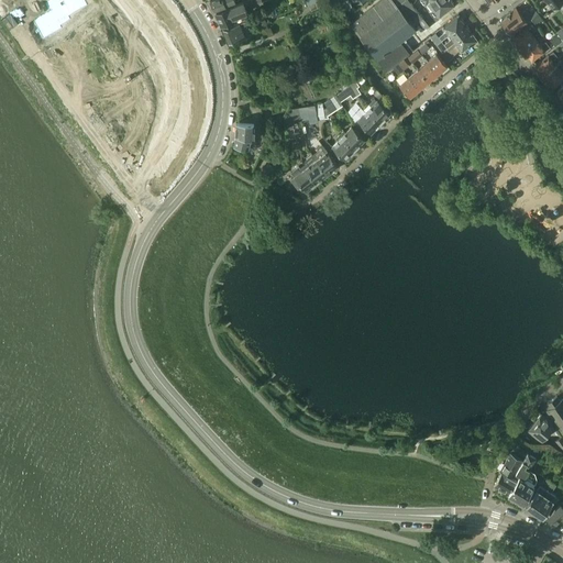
[(36,0),(41,7),(43,4),(47,12),(66,0),(36,0)]
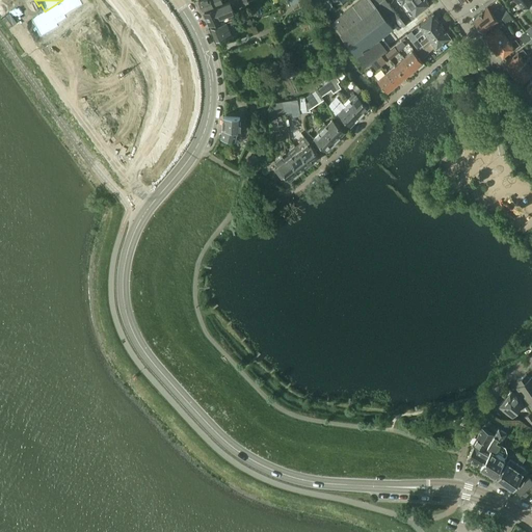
[(202,10),(213,5),(221,1),(220,0),(200,0),(197,1),(202,10)]
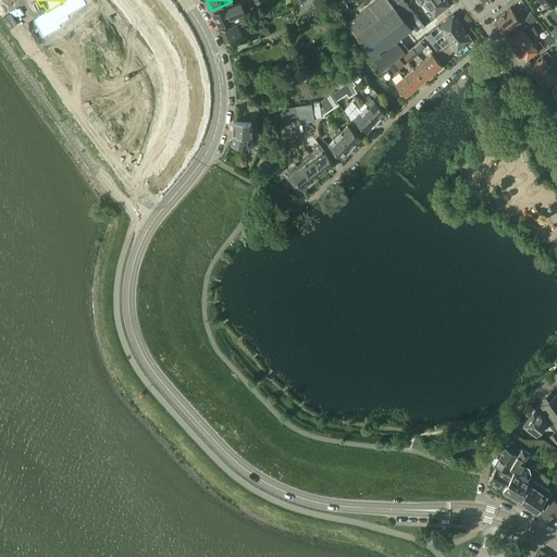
[(225,8),(212,13),(219,26),(232,20),(231,17),(244,11),(244,10),(260,2),(258,0),(242,0),(226,8),(225,8)]
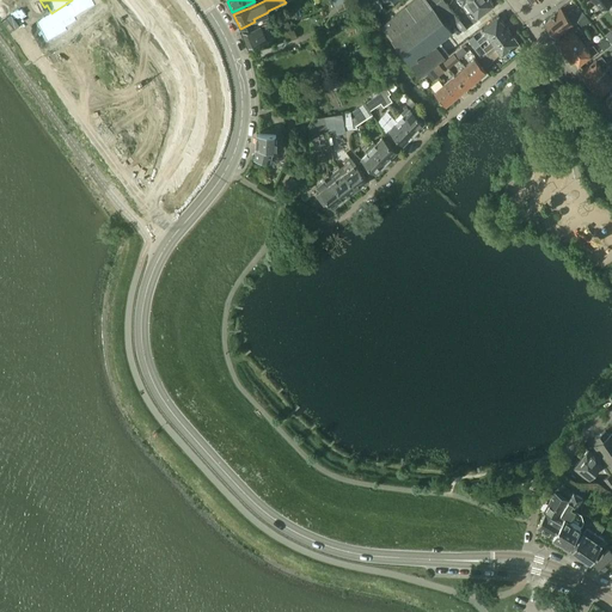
[(432,67),(436,62),(445,56),(435,44),(451,31),(447,26),(433,5),(432,6),(426,0),(412,0),(380,26),(420,77),(426,72),(432,67)]
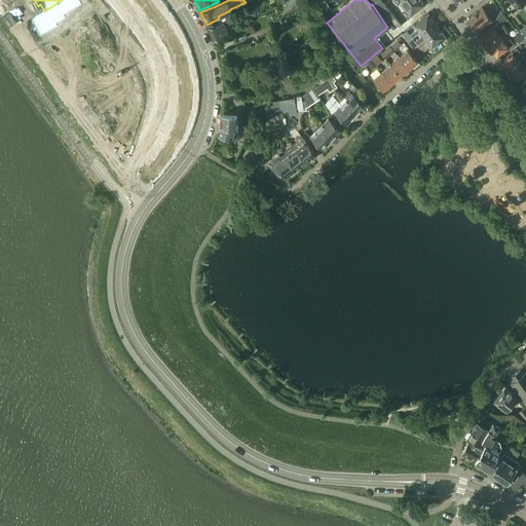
[(377,0),(372,4),(384,23),(388,20),(389,21),(390,20),(395,16),(380,0),(377,0)]
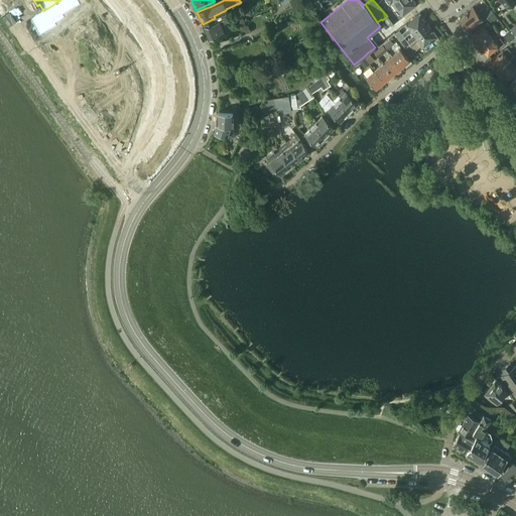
[(385,0),(394,11),(407,0),(385,0)]
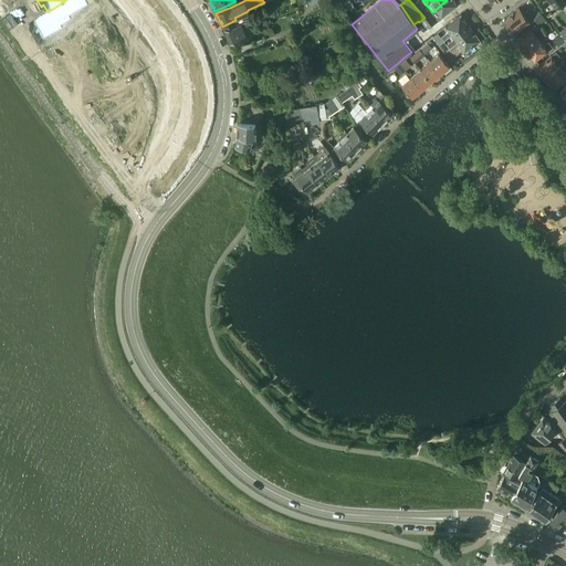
[(447,0),(432,12),(438,20),(450,10),(450,9),(456,6),(456,3),(452,0),(447,0)]
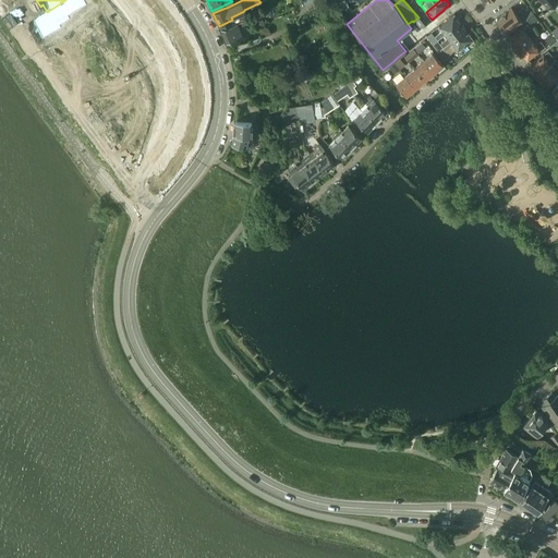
[(263,8),(266,16),(271,14),(268,5),(263,8)]
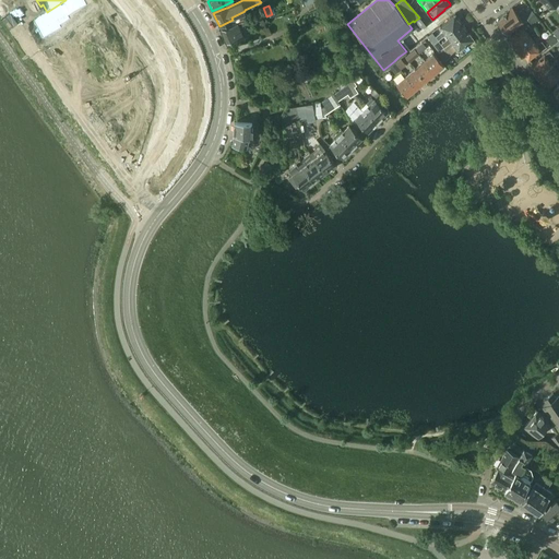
[(498,21),(497,22),(506,34),(507,33),(522,22),(526,19),(528,18),(531,15),(532,14),(533,13),(527,6),(522,9),(524,12),(519,16),(511,8),(502,14),(502,15),(497,20),(498,21)]
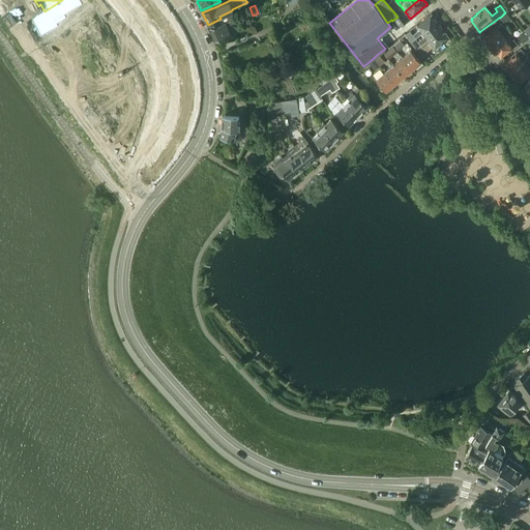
[(415,37),(422,32),(437,21),(431,13),(417,25),(419,29),(412,34),(415,37)]
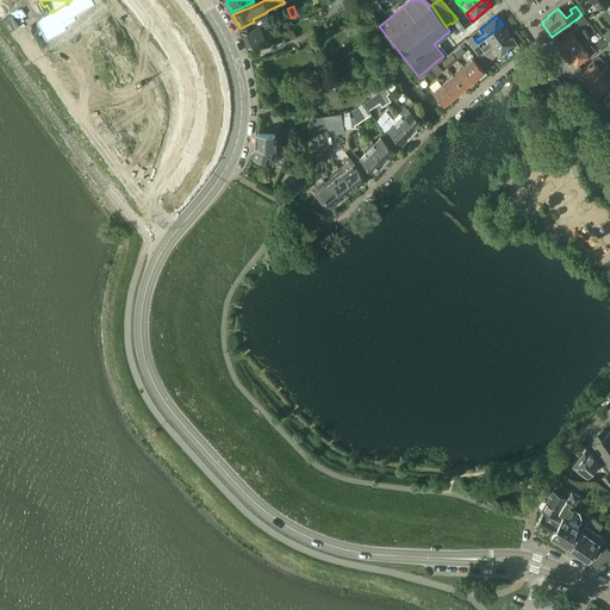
[(583,16),(576,20),(579,25),(586,20),(583,16)]
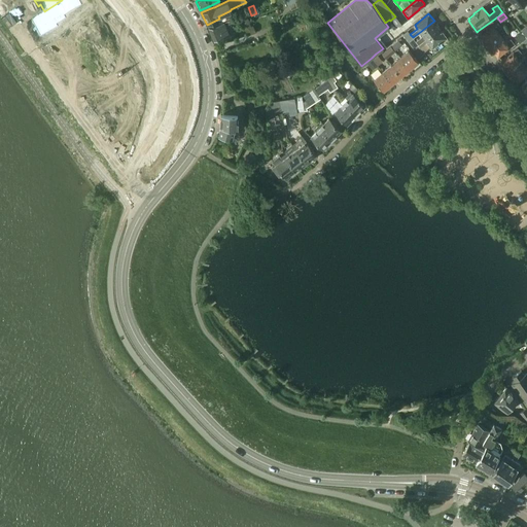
[(208,28),(211,35),(214,41),(224,37),(226,40),(230,38),(229,35),(230,35),(225,26),(233,23),(230,15),(221,20),(222,22),(208,28)]
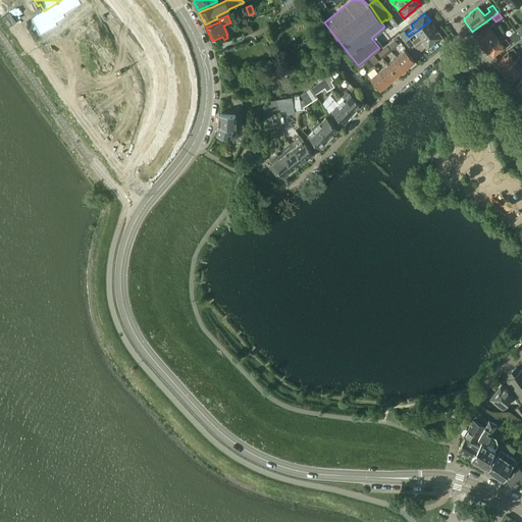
[(240,20),(243,29),(245,36),(253,33),(250,25),(248,25),(245,18),(240,20)]
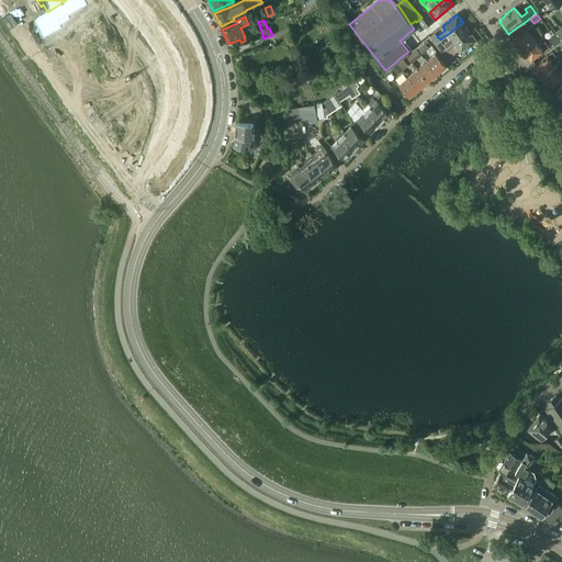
[(444,44),(446,47),(469,30),(463,22),(448,34),(451,37),(444,44)]
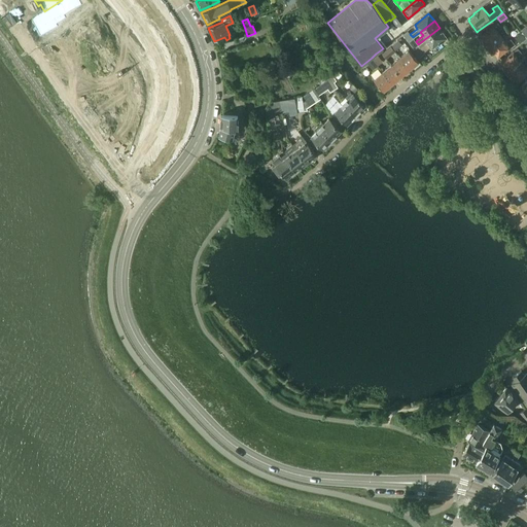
[(497,22),(480,36),(483,39),(483,40),(483,41),(483,42),(487,47),(501,37),(497,31),(496,31),(501,27),(497,22)]
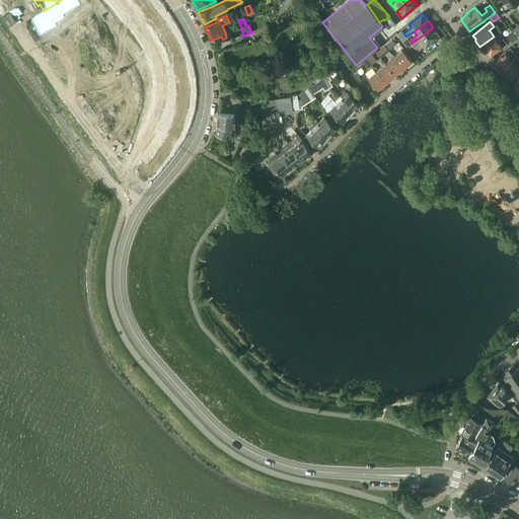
[(433,27),(412,44),(413,45),(412,45),(408,49),(413,55),(424,46),(425,47),(439,35),(433,27)]
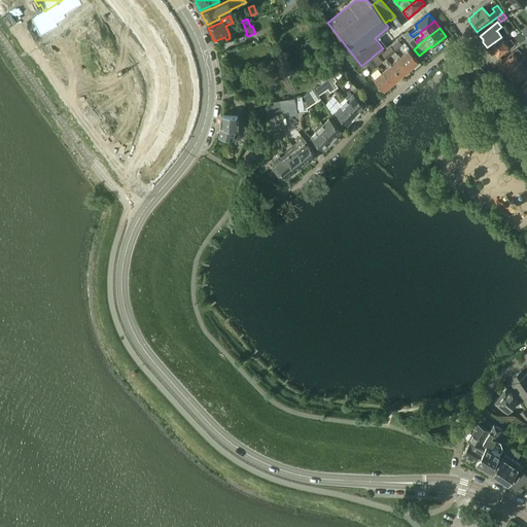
[(408,32),(403,35),(409,41),(413,38),(408,32)]
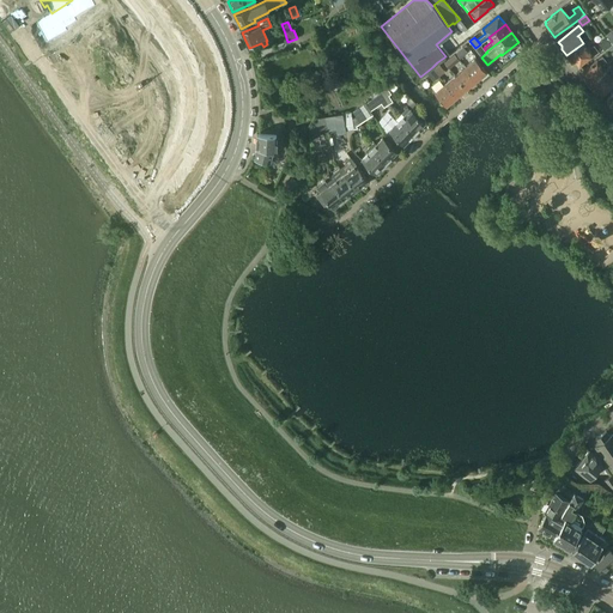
[(606,38),(599,44),(604,50),(611,44),(606,38)]
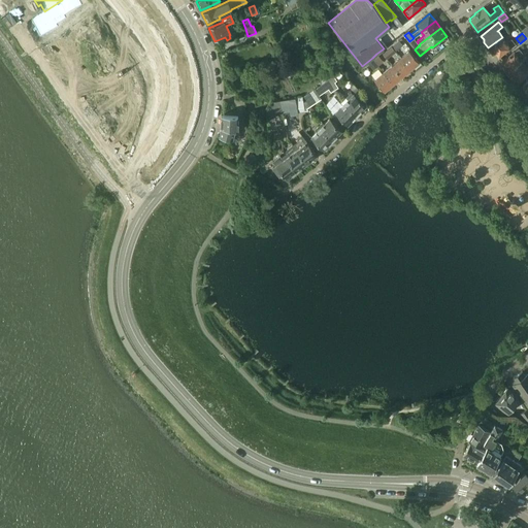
[(502,37),(488,47),(493,54),(495,54),(498,57),(510,47),(510,46),(515,43),(510,39),(506,42),(502,37)]
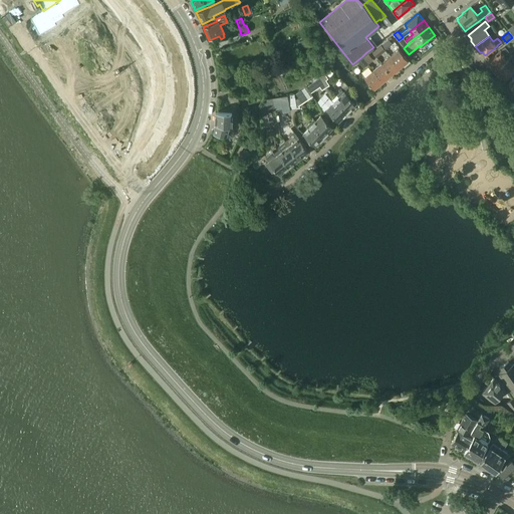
[(388,39),(381,45),(384,49),(384,48),(386,49),(392,44),(388,39)]
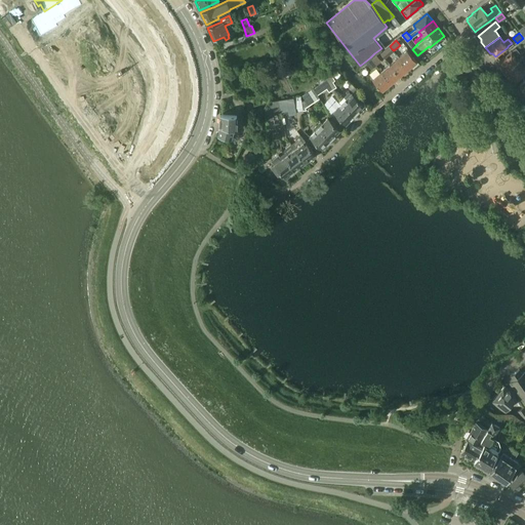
[(511,51),(498,61),(501,65),(500,66),(500,67),(506,73),(519,62),(515,56),(519,53),(516,48),(512,51),(511,51)]
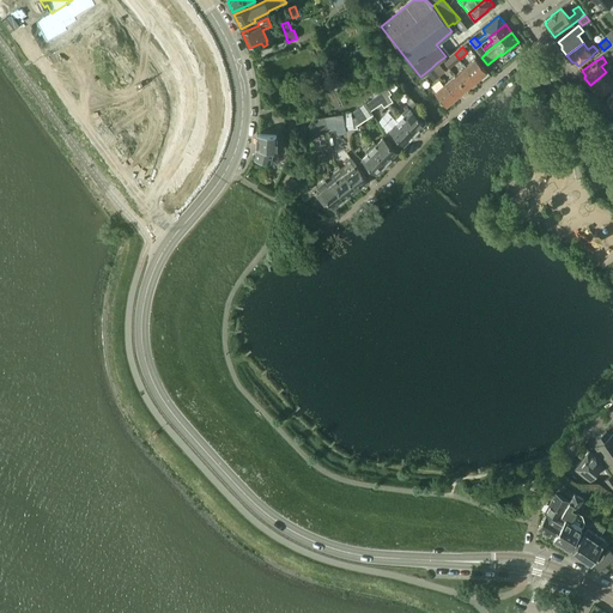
[(465,66),(475,79),(486,71),(474,58),(465,66)]
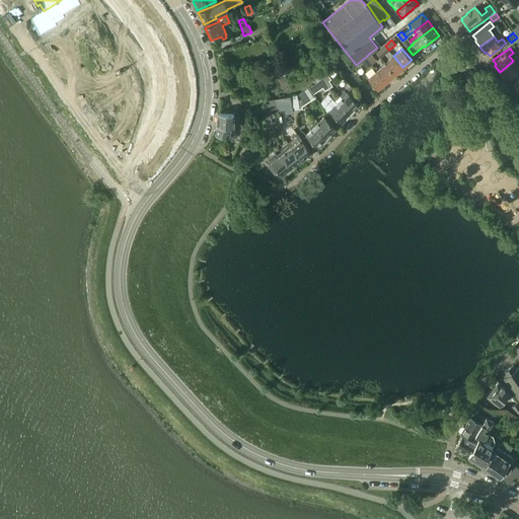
[(366,57),(371,63),(375,60),(370,53),(366,57)]
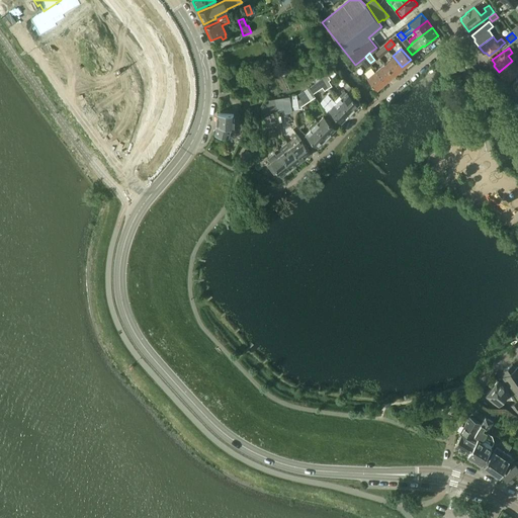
[(384,63),(394,74),(402,67),(393,56),(384,63)]
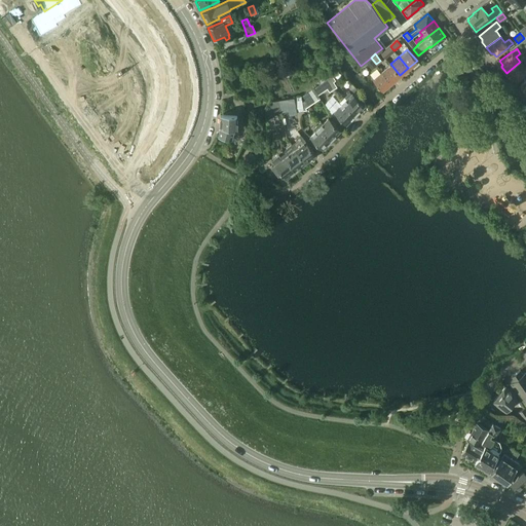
[(375,65),(376,64),(371,58),(366,62),(372,69),(377,66),(375,65)]
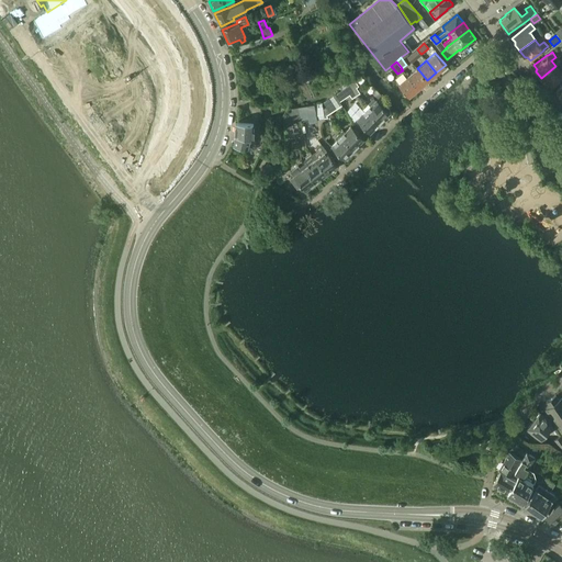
[(506,65),(505,64),(501,67),(506,72),(509,69),(506,65)]
